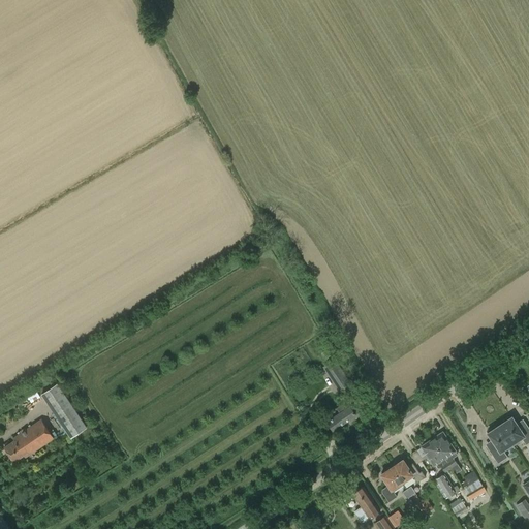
[(335,359),(324,366),(341,390),(351,382),(335,359)]
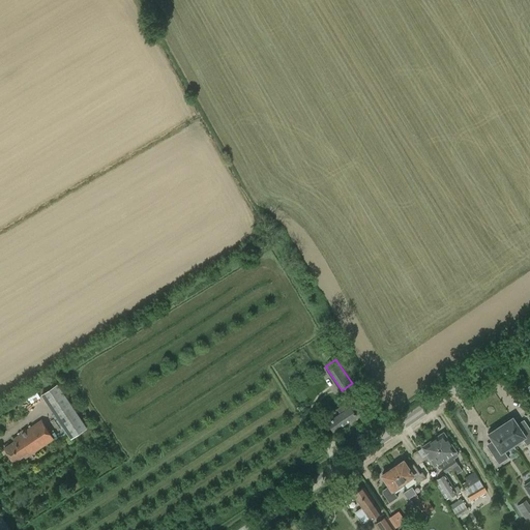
[(42,393),(71,437),(87,427),(58,383),(42,393)]
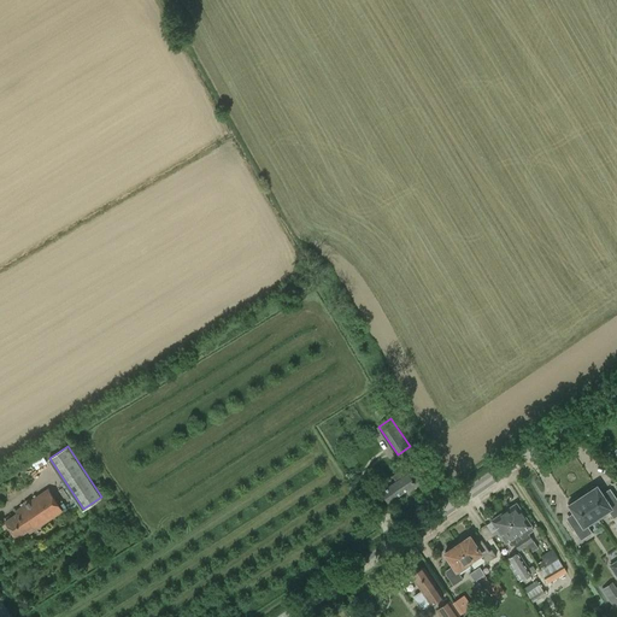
[(411,464),(419,475),(412,480),(407,472),(404,476),(400,470),(392,475),(395,481),(381,491),(388,501),(413,485),(416,487),(429,477),(417,459),(411,464)]
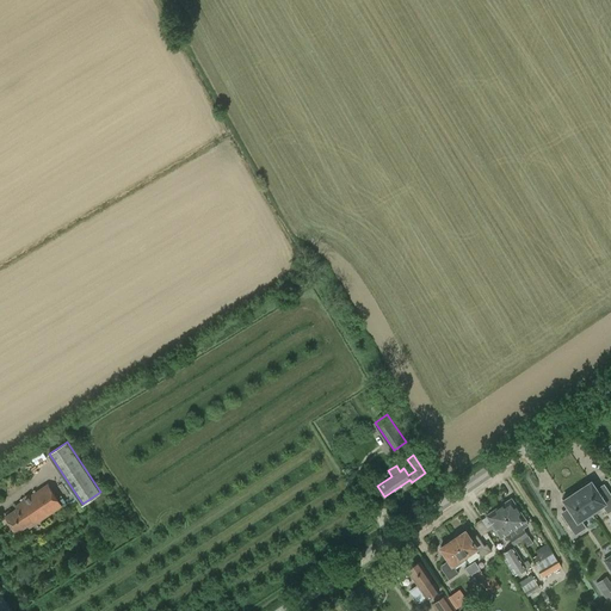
[(576,489),(592,512),(602,506),(608,513),(610,510),(610,494),(606,487),(598,492),(591,481),(587,482),(587,481),(585,481),(579,485),(579,487),(580,488),(576,489)]
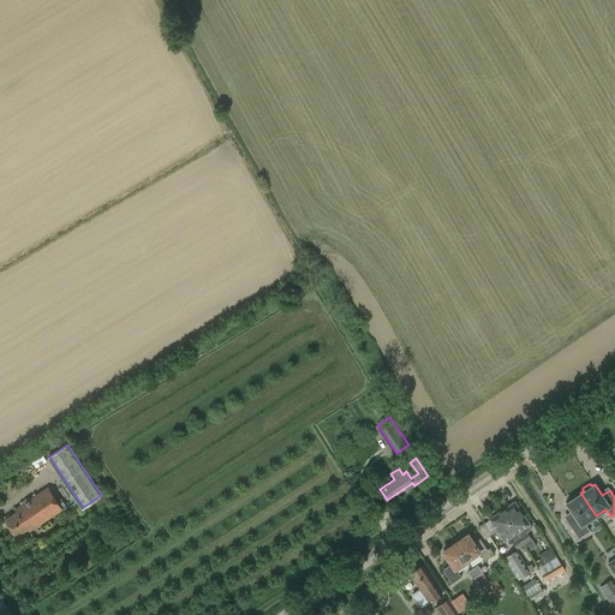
[(16,535),(28,527),(29,530),(63,508),(48,487),(15,508),(17,511),(5,518),(16,535)]
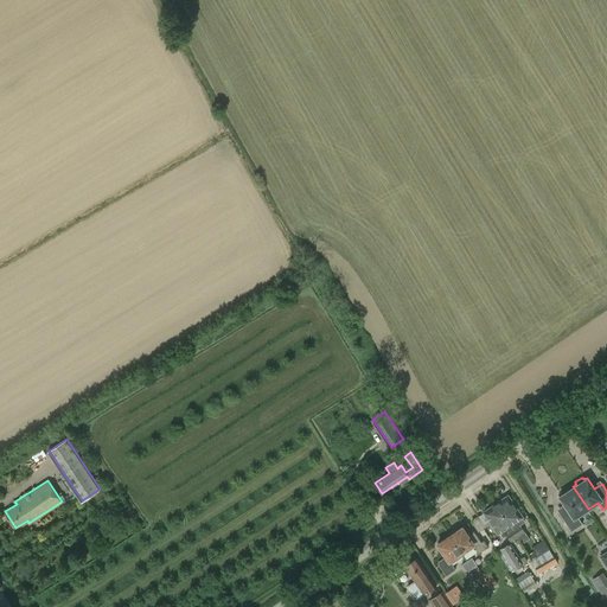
[(577,516),(588,509),(573,486),(569,489),(569,487),(567,487),(561,491),(561,493),(562,494),(558,497),(566,508),(558,512),(572,531),(582,524),(577,516)]
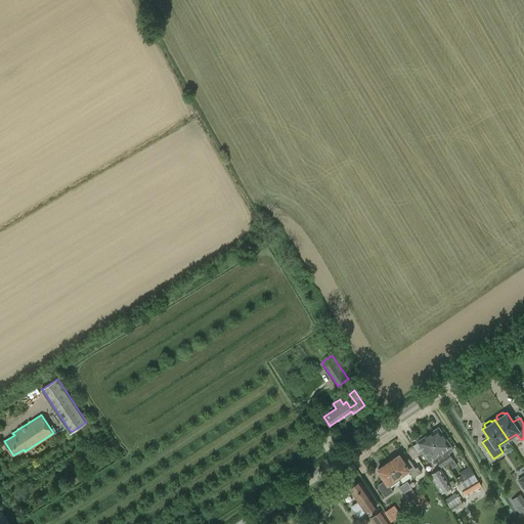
[(438,428),(429,434),(447,464),(453,460),(448,452),(452,449),(450,446),(438,428)]
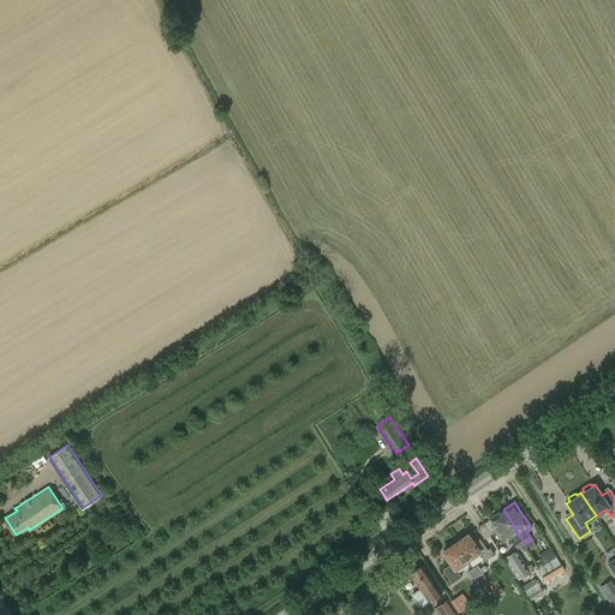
[(503,509),(490,519),(497,530),(505,541),(509,537),(513,535),(515,538),(512,541),(518,549),(525,544),(503,509)]
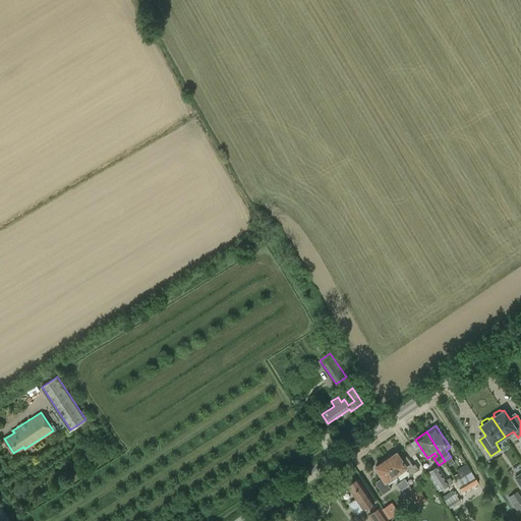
[(416,451),(410,443),(403,447),(410,457),(415,453),(414,452),(416,451)]
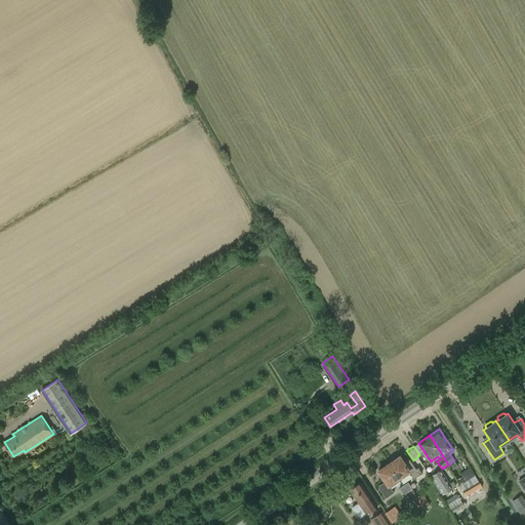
[(391,460),(389,461),(400,479),(401,479),(411,472),(415,478),(421,473),(417,467),(415,469),(409,459),(405,462),(400,454),(398,456),(397,455),(396,454),(391,458),(391,459),(391,460)]
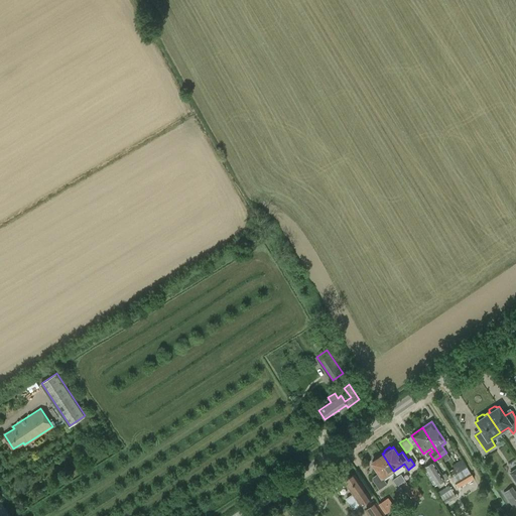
[(440,457),(443,462),(449,458),(446,453),(440,457)]
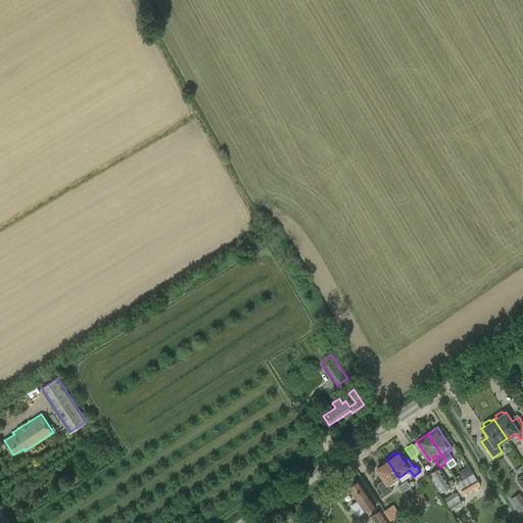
[(388,484),(398,477),(387,460),(386,461),(385,460),(384,460),(379,463),(379,465),(379,466),(377,467),(385,478),(378,482),(377,485),(384,496),(393,490),(388,484)]
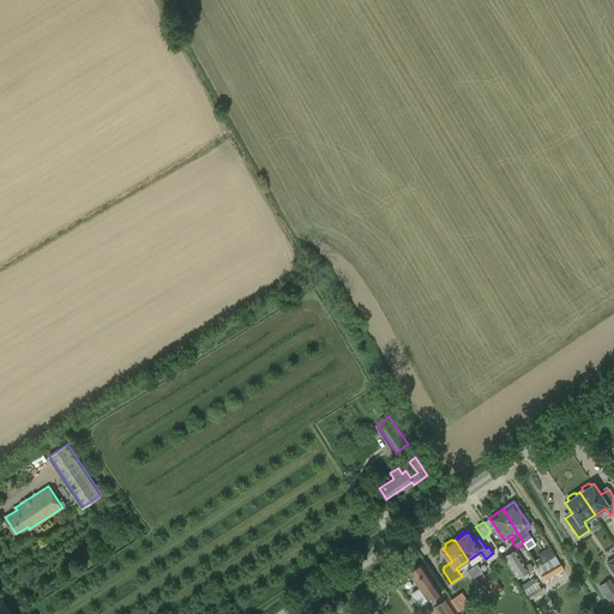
[(521,577),(536,567),(533,561),(524,566),(513,549),(506,554),(521,577)]
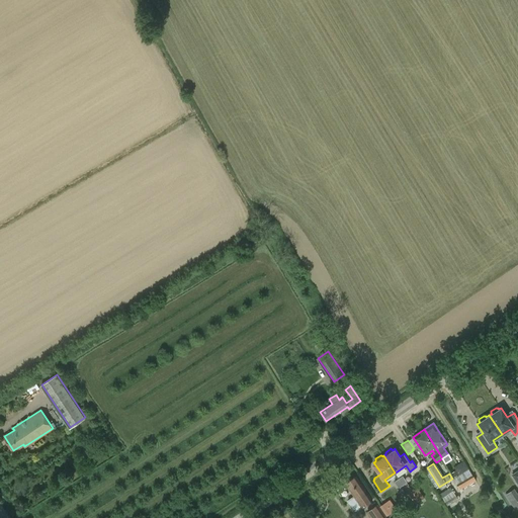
[(468,469),(454,479),(460,489),(475,480),(468,469)]
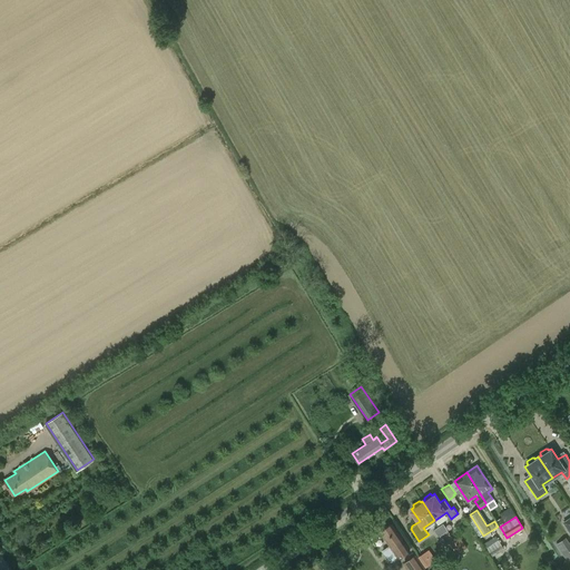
[(410,550),(402,538),(392,523),(380,531),(390,547),(382,551),(390,563),(410,550)]
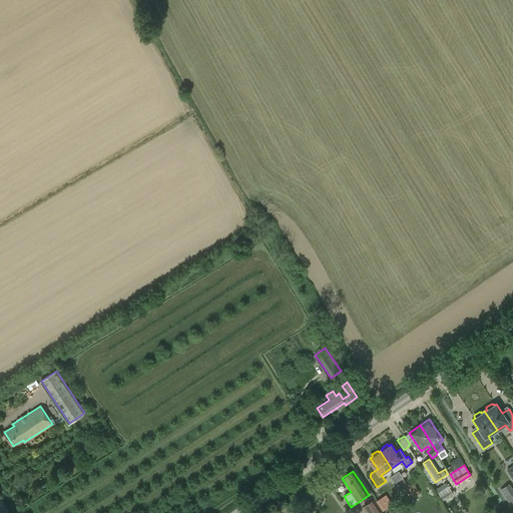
[(395,474),(391,477),(395,483),(399,480),(395,474)]
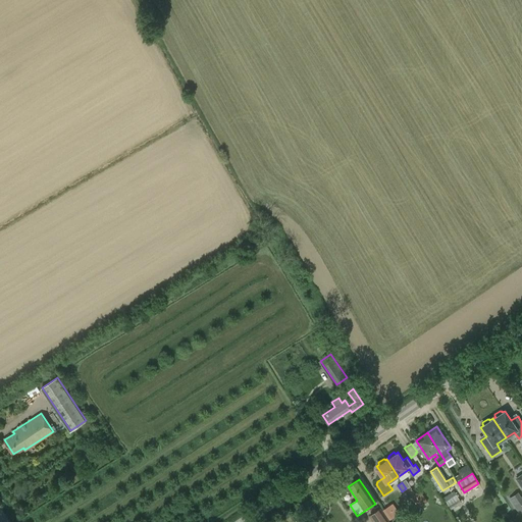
[(415,492),(411,496),(418,507),(422,505),(415,492)]
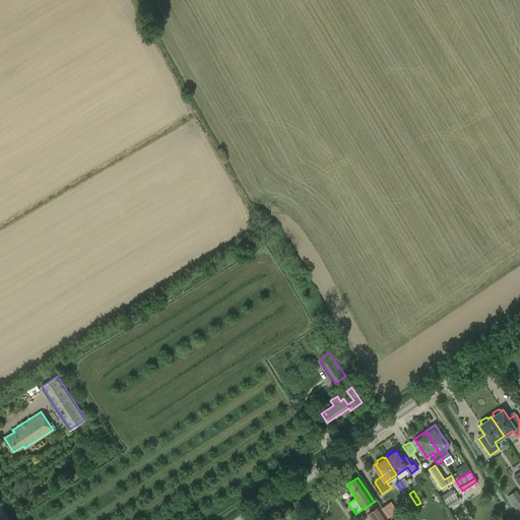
[(388,504),(382,508),(388,518),(394,514),(388,504)]
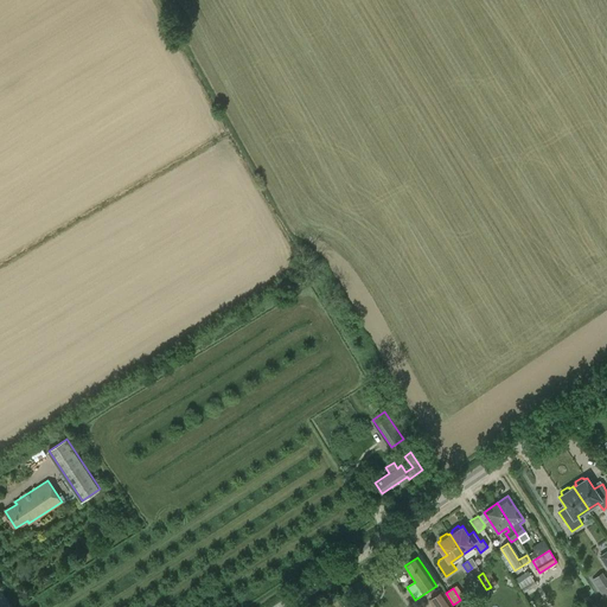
[(452,606),(442,592),(429,600),(434,606),(452,606)]
